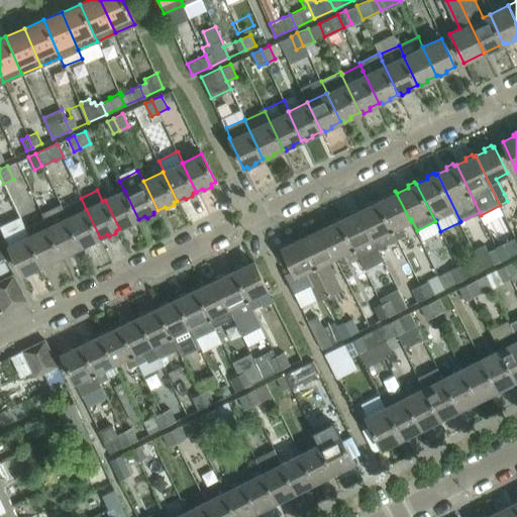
[(138,219),(124,190),(105,200),(119,228),(126,225),(128,227),(135,223),(135,220),(138,219)]
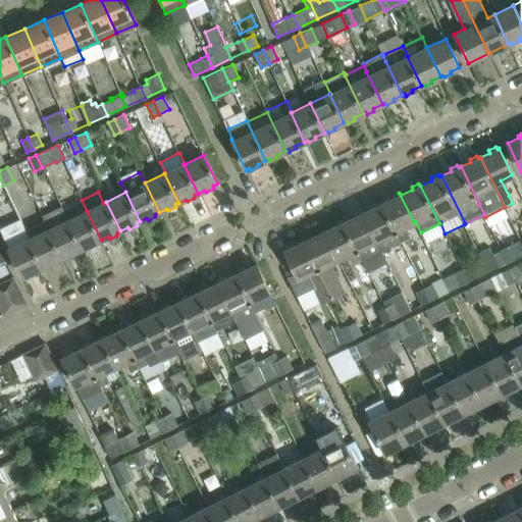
[(414,222),(399,193),(393,196),(393,199),(382,204),(380,202),(400,242),(410,237),(405,226),(414,222)]
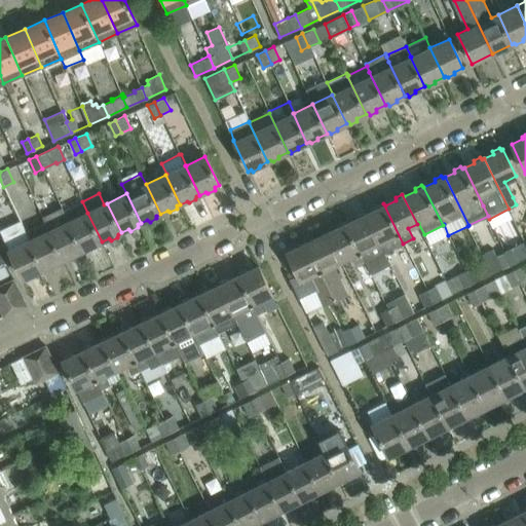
[(102,241),(87,213),(82,201),(63,211),(64,214),(68,222),(82,251),(90,247),(91,249),(98,246),(99,243),(102,241)]
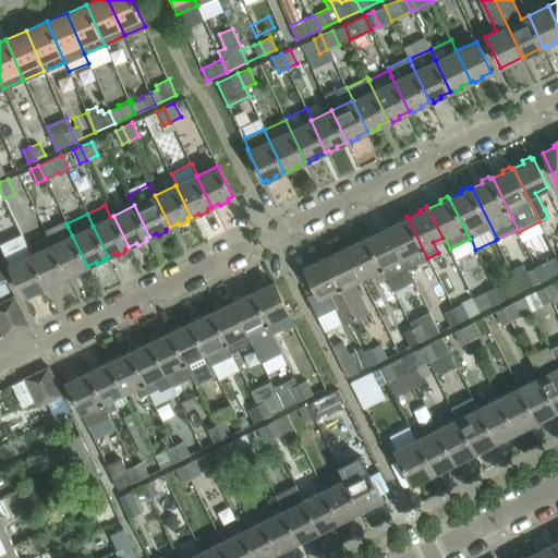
[(427,258),(407,216),(405,216),(399,219),(399,222),(387,228),(408,268),(427,258)]
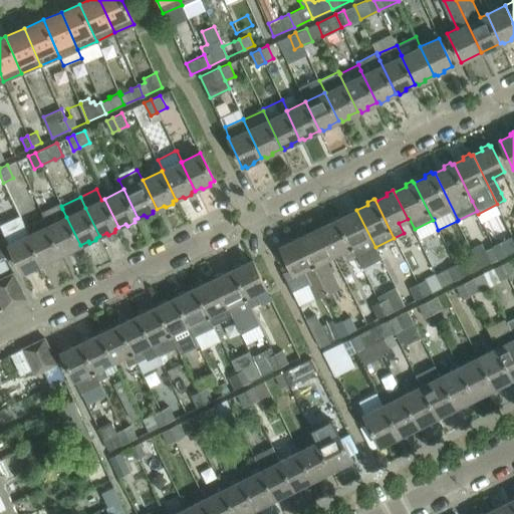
[(375,247),(356,210),(354,208),(348,211),(348,214),(337,219),(356,256),(375,247)]
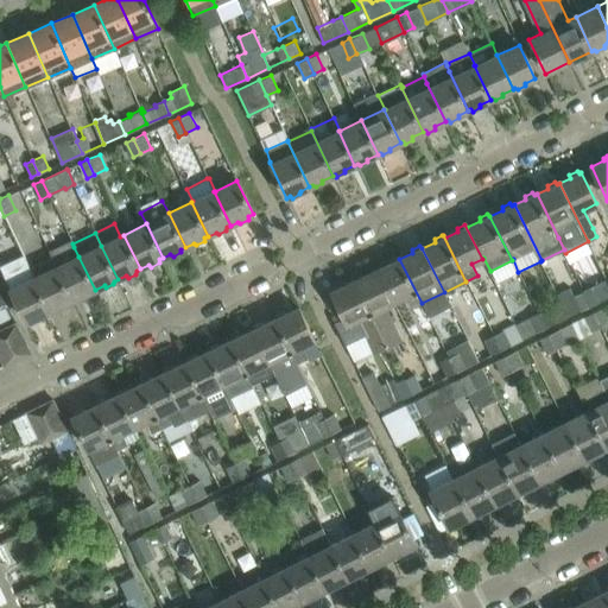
[(95,290),(78,257),(74,247),(51,258),(73,301),(82,296),(84,298),(92,295),(92,291),(95,290)]
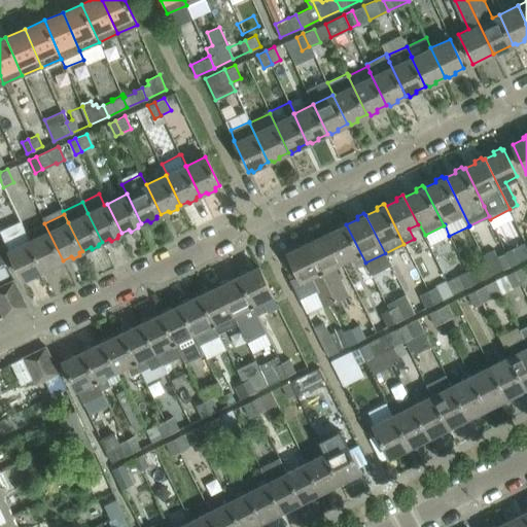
[(43,270),(24,230),(19,219),(0,227),(0,232),(23,280),(32,276),(34,277),(40,274),(41,271),(43,270)]
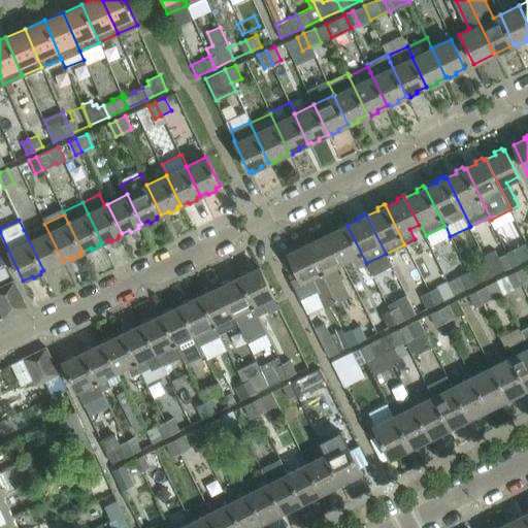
[(366,263),(347,225),(344,223),(338,226),(338,229),(327,235),(341,264),(353,258),(358,267),(366,263)]
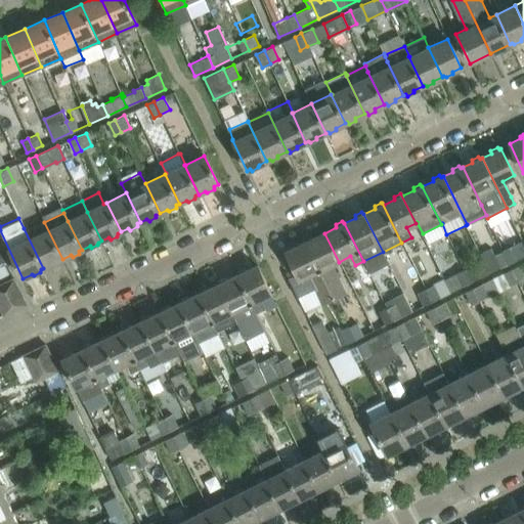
[(62,259),(44,222),(27,230),(26,227),(24,228),(43,268),(52,264),(54,266),(59,263),(59,261),(62,259)]
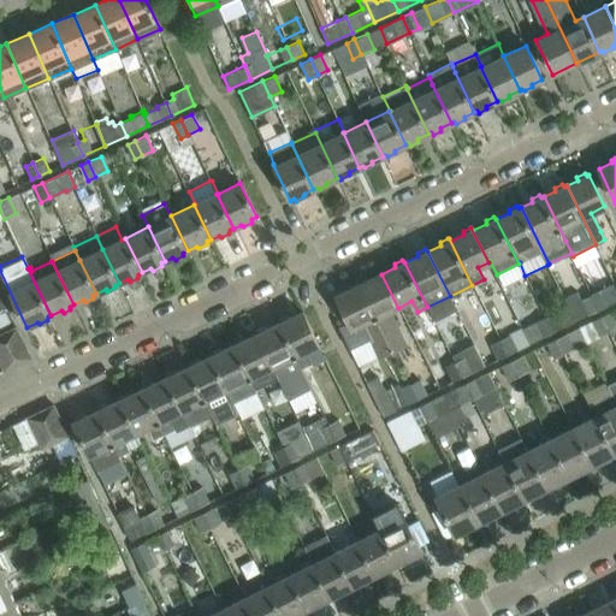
[(398,308),(381,274),(357,285),(391,350),(406,343),(390,312),(398,308)]
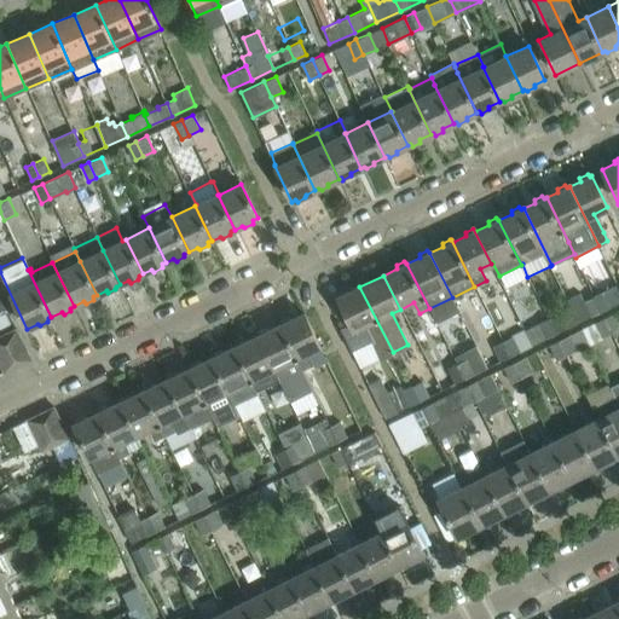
[(618,301),(618,289),(617,285),(594,296),(601,311),(618,301)]
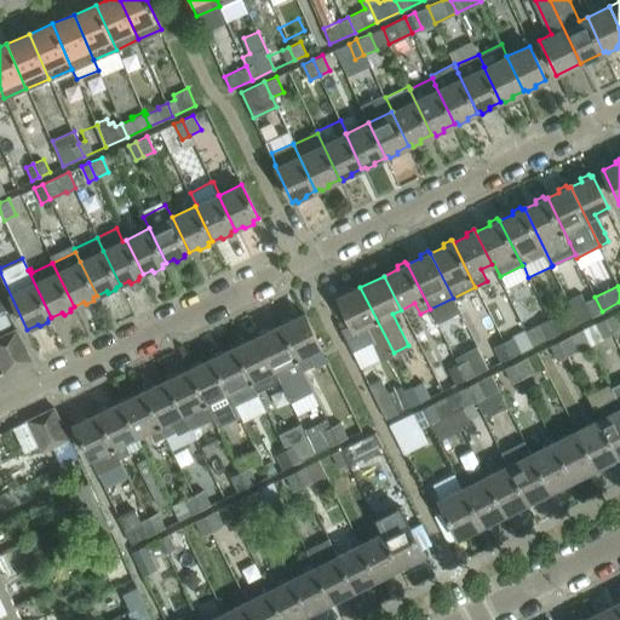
[(394,352),(360,287),(338,298),(352,327),(348,329),(346,326),(340,329),(349,349),(372,338),(382,359),(394,352)]
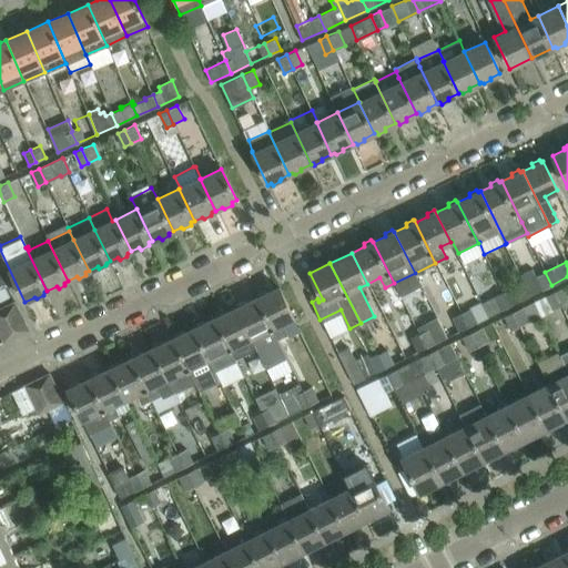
[(551,285),(545,272),(537,275),(535,271),(521,276),(524,282),(531,295),(551,285)]
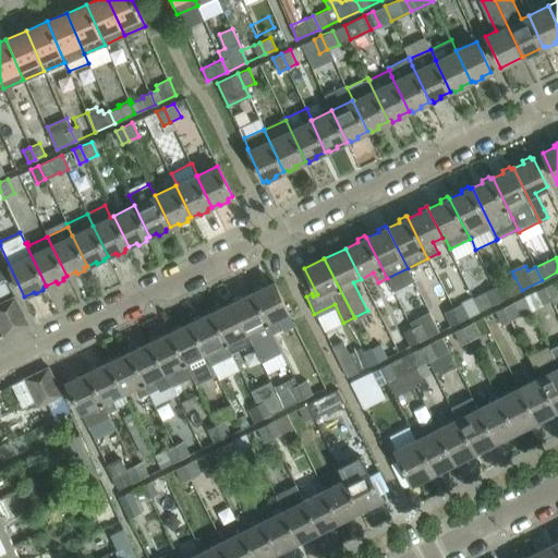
[(522,290),(514,277),(494,287),(500,301),(522,290)]
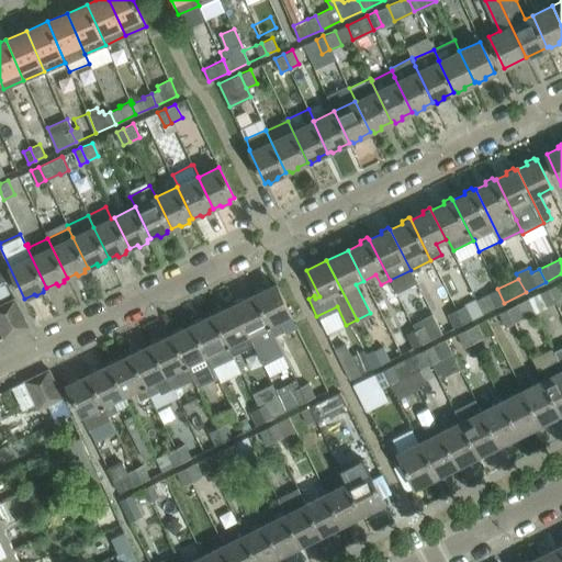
[(292,315),(277,284),(263,290),(261,289),(255,292),(254,294),(274,336),(285,330),(280,321),(292,315)]
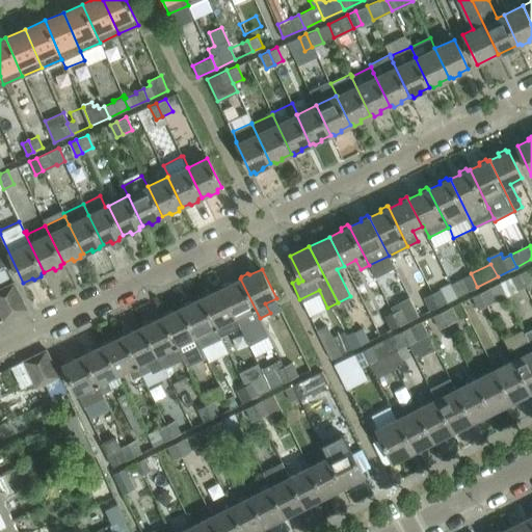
[(531,283),(531,276),(528,269),(519,274),(525,287),(531,283)]
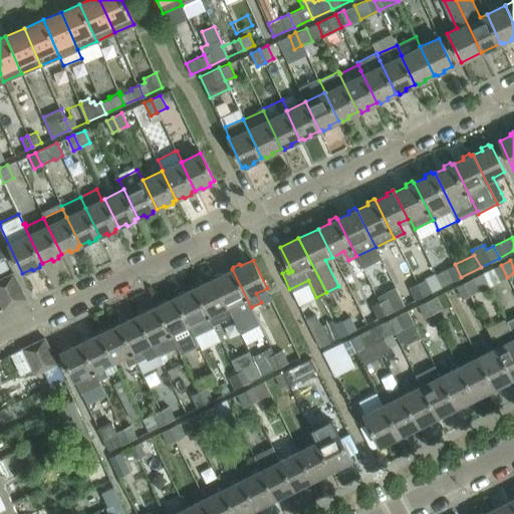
[(443,286),(461,277),(455,264),(437,274),(443,286)]
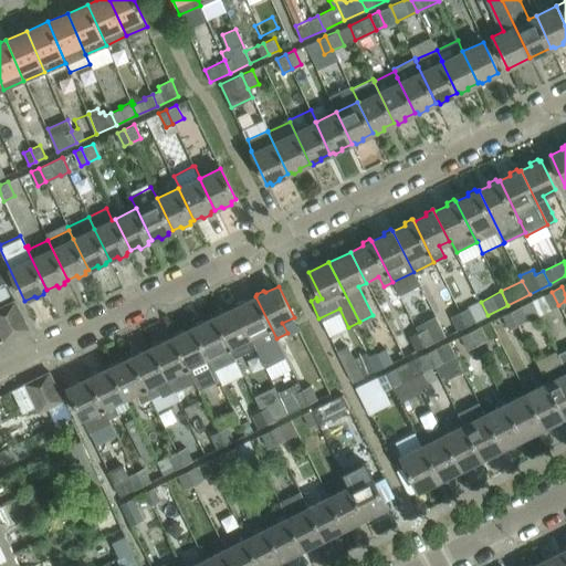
[(558,305),(552,292),(545,295),(552,308),(558,305)]
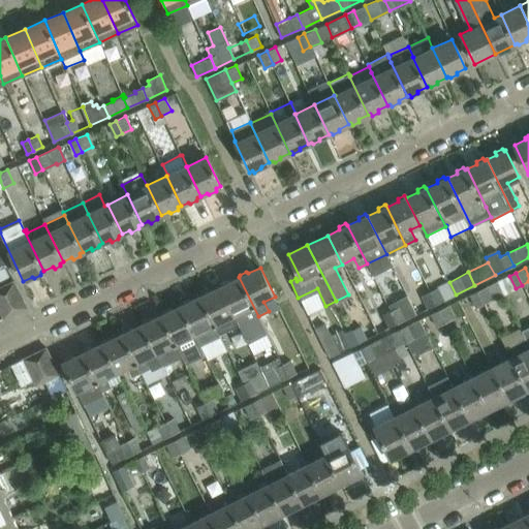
[(258,316),(239,277),(228,282),(226,281),(220,284),(219,286),(239,325),(258,316)]
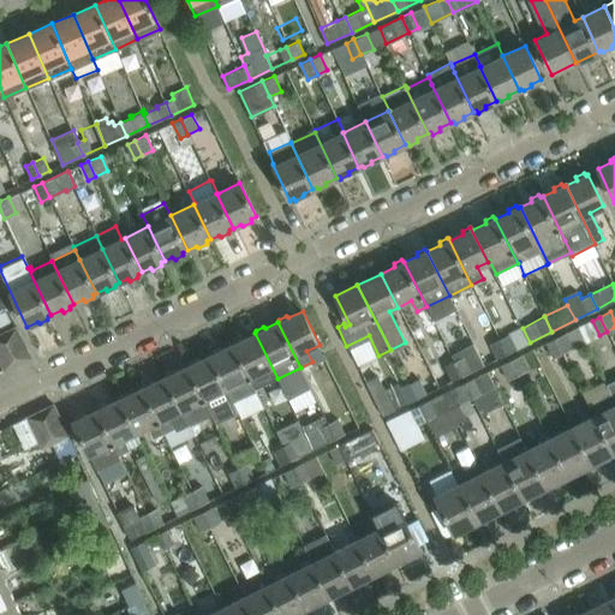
[(30,358),(15,327),(3,333),(17,365),(30,358)]
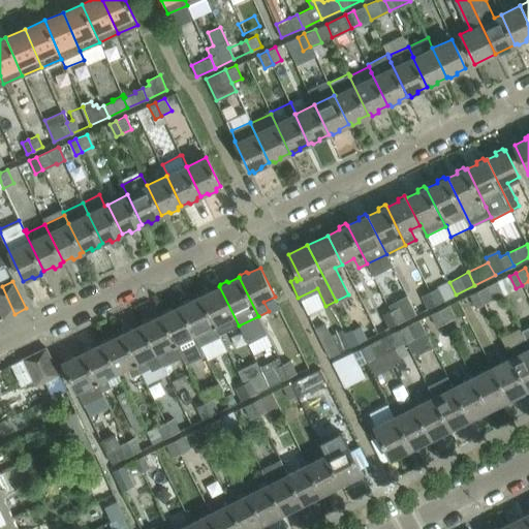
[(14,314),(2,286),(0,287),(0,311),(3,319),(14,314)]
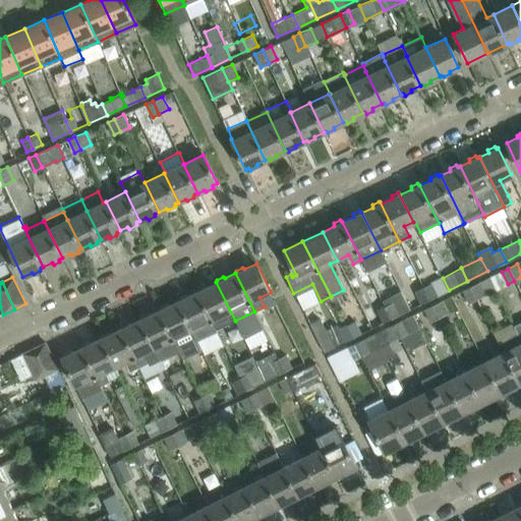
[(235,321),(216,282),(206,287),(204,286),(197,289),(196,292),(215,330),(235,321)]
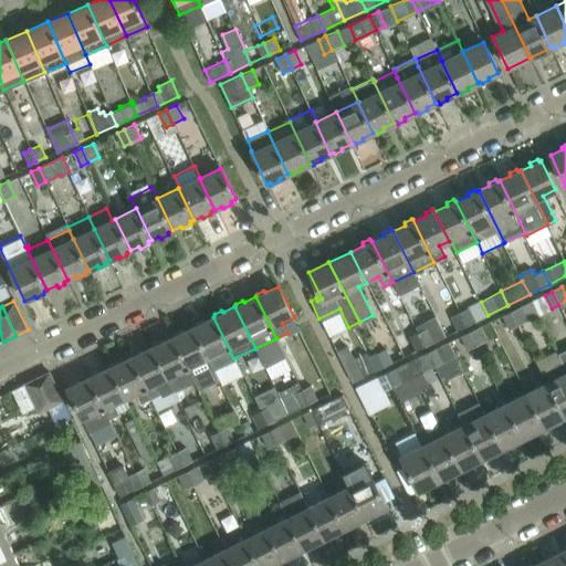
[(527,320),(521,306),(510,312),(516,325),(527,320)]
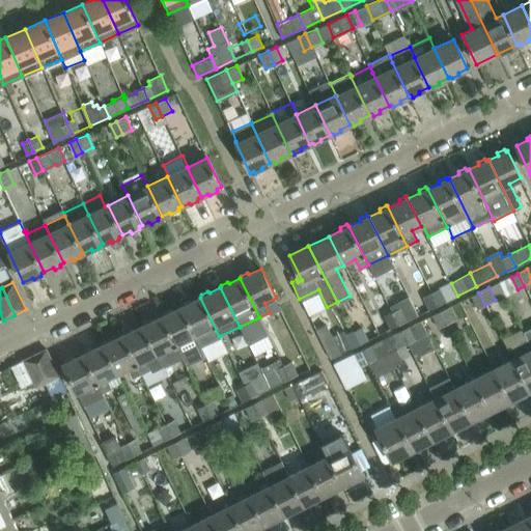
[(446,301),(440,288),(430,294),(437,305),(446,301)]
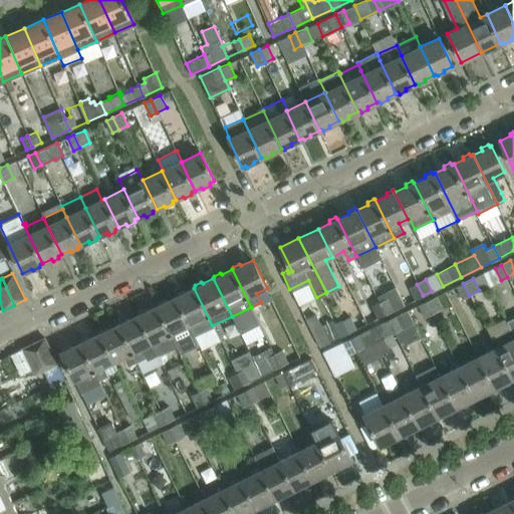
[(469,295),(463,283),(457,286),(463,298),(469,295)]
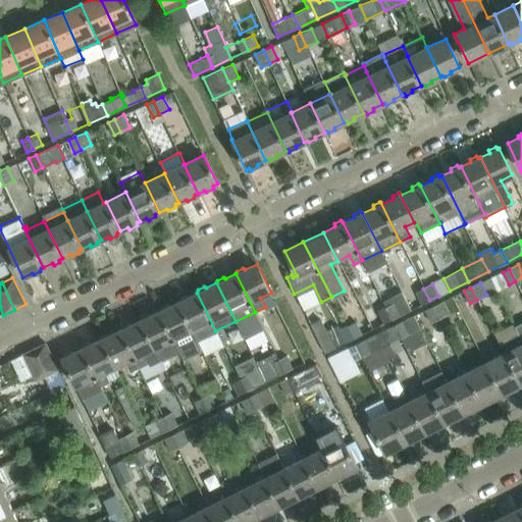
[(422,304),(429,300),(423,289),(416,292),(422,304)]
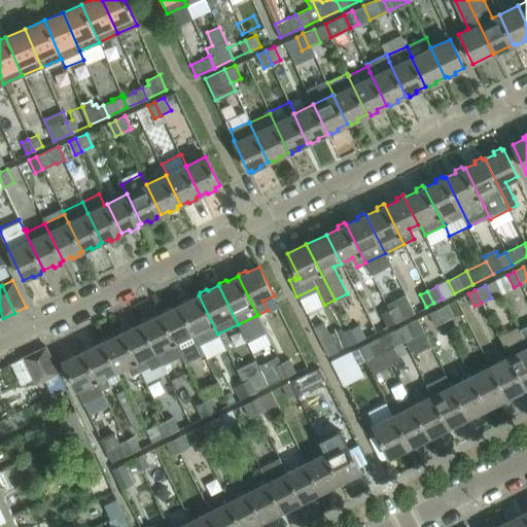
[(394,322),(415,312),(405,294),(393,300),(396,306),(388,310),(394,322)]
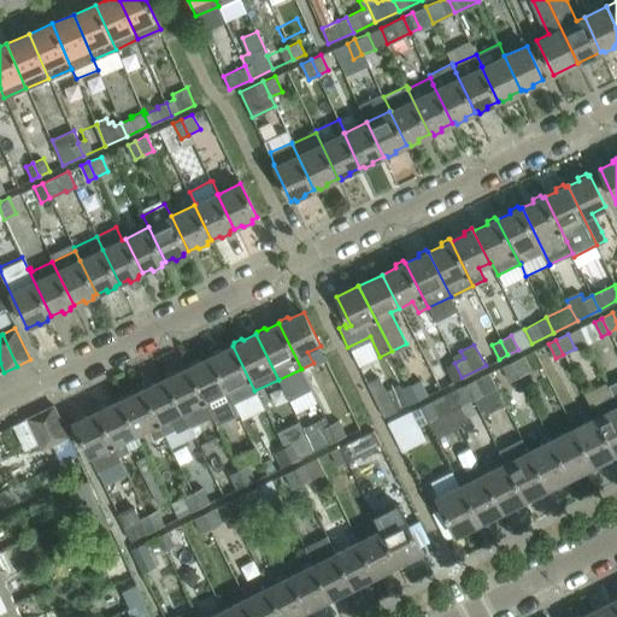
[(256,393),(254,391),(233,346),(221,352),(218,350),(211,353),(211,356),(210,357),(227,392),(228,391),(234,404),(256,393)]
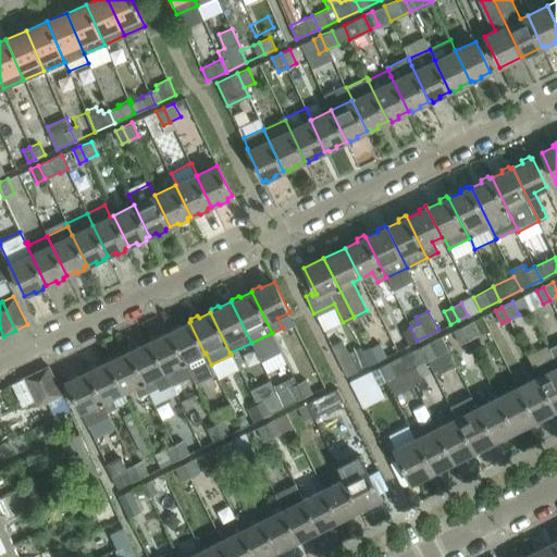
[(170,332),(169,332),(189,374),(192,373),(192,375),(195,382),(214,373),(211,364),(206,353),(205,354),(189,322),(178,327),(176,325),(170,329),(170,332)]
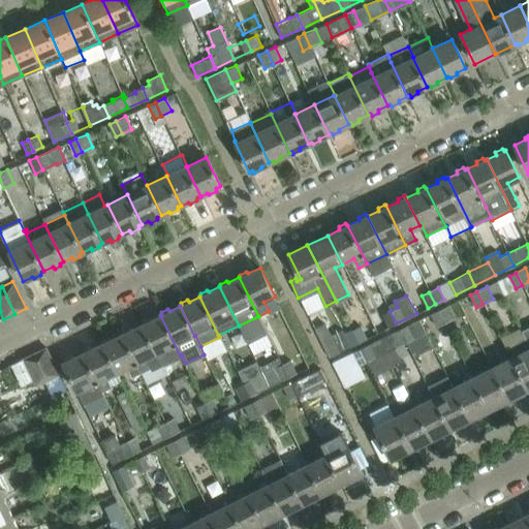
[(454,318),(447,307),(447,306),(437,311),(443,323),(454,318)]
